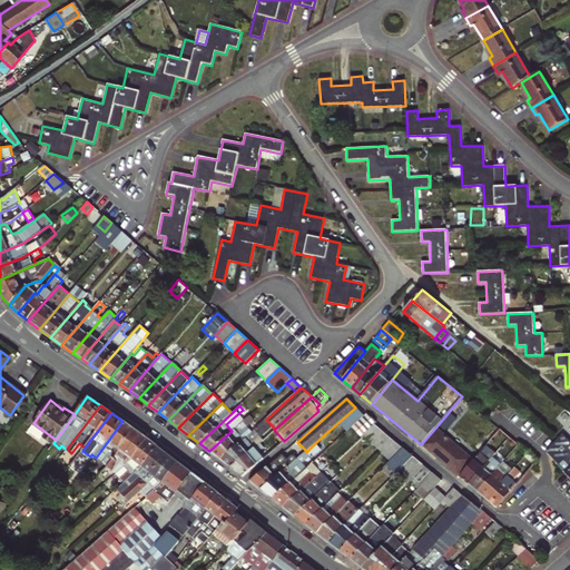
[(366,413),(352,426),(362,436),(374,424),(376,423),(366,413)]
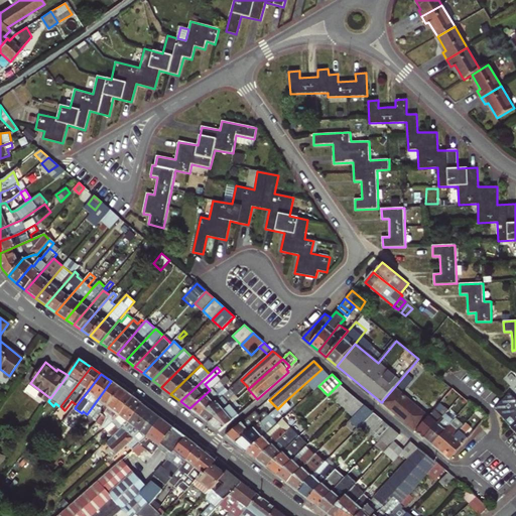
[(200,416),(228,391),(224,386),(231,381),(227,376),(210,390),(189,408),(200,416)]
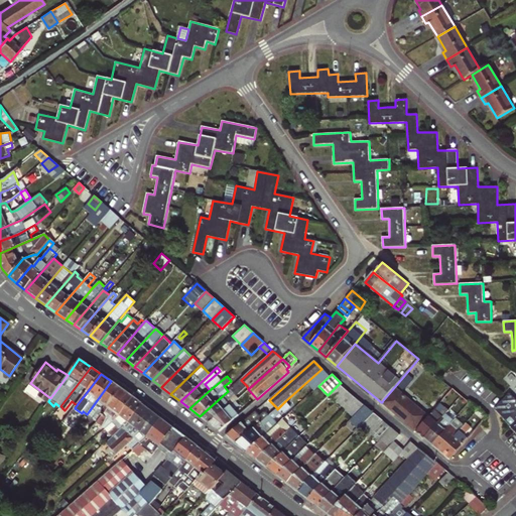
[(230,389),(237,396),(247,386),(241,380),(230,389)]
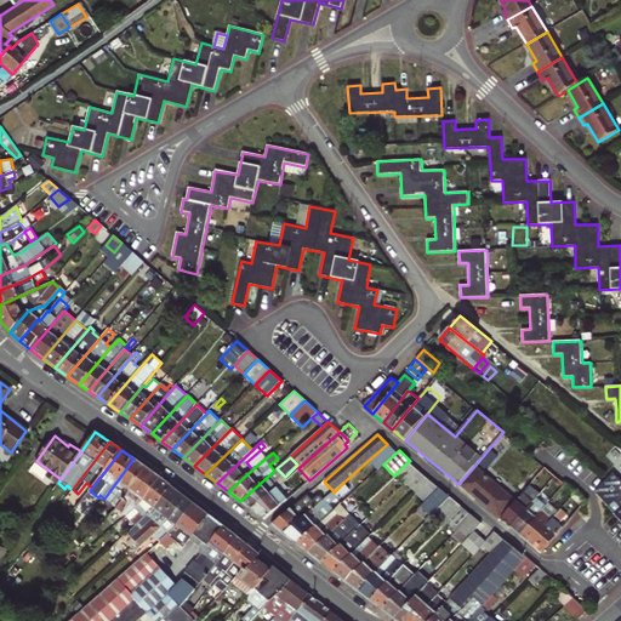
[(115,510),(147,468),(134,459),(104,499),(109,503),(106,508),(112,513),(115,510)]
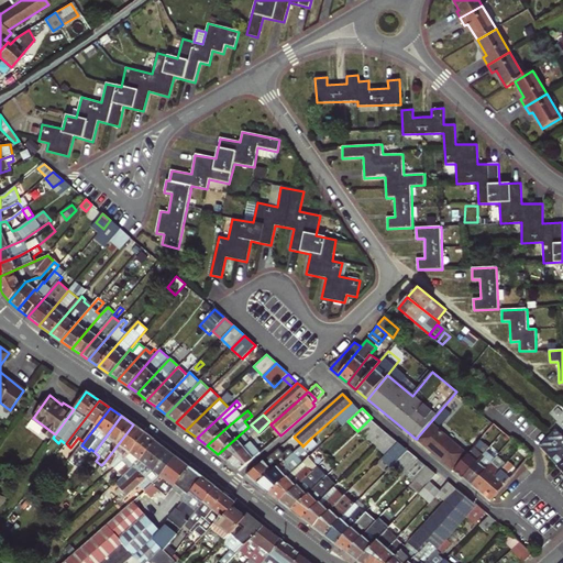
[(370,419),(357,431),(366,439),(378,427),(370,419)]
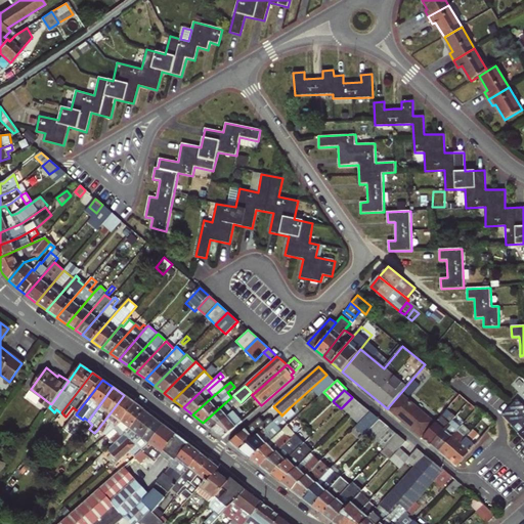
[(436,422),(402,391),(389,406),(402,418),(401,420),(422,438),(436,422)]
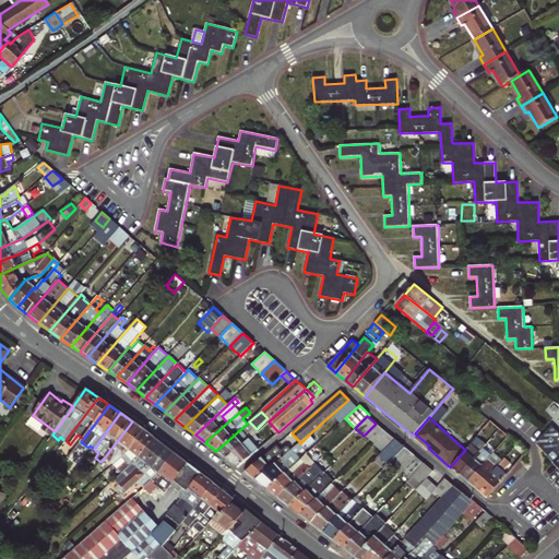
[(144,430),(132,421),(104,459),(100,462),(95,467),(100,472),(110,463),(115,466),(122,460),(144,430)]
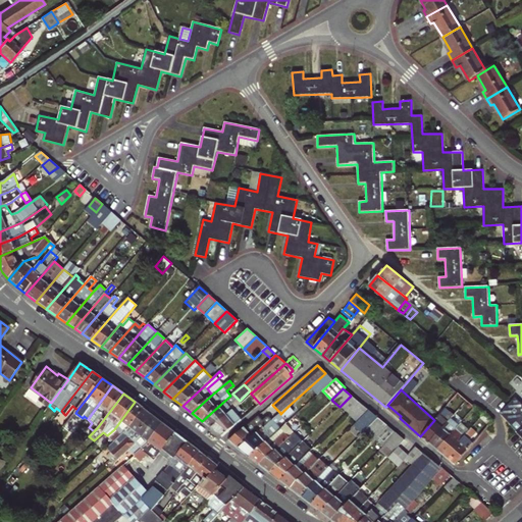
[(202,421),(211,428),(232,410),(241,402),(240,401),(232,394),(230,396),(202,421)]
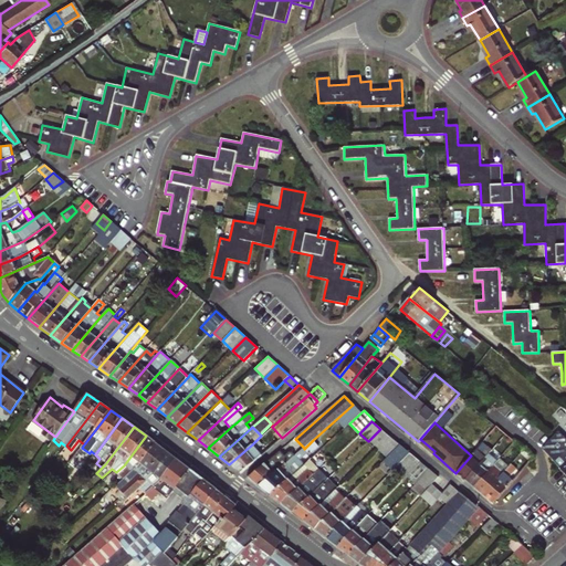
[(380,429),(368,441),(378,450),(390,438),(380,429)]
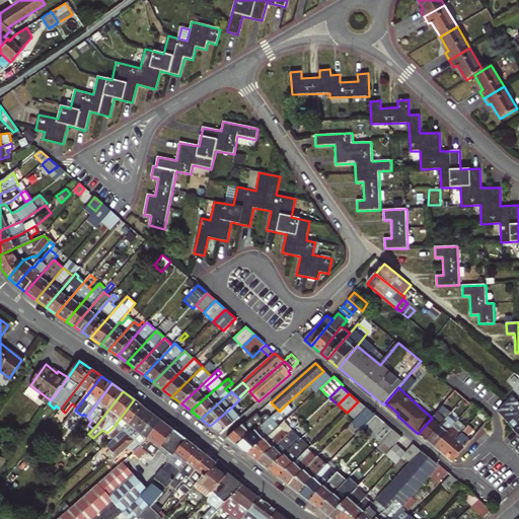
[(518,401),(513,394),(498,412),(518,434),(518,401)]
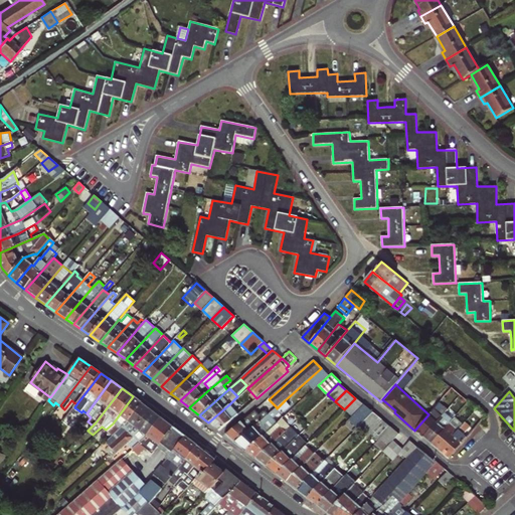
[(461,394),(456,399),(464,406),(469,401),(461,394)]
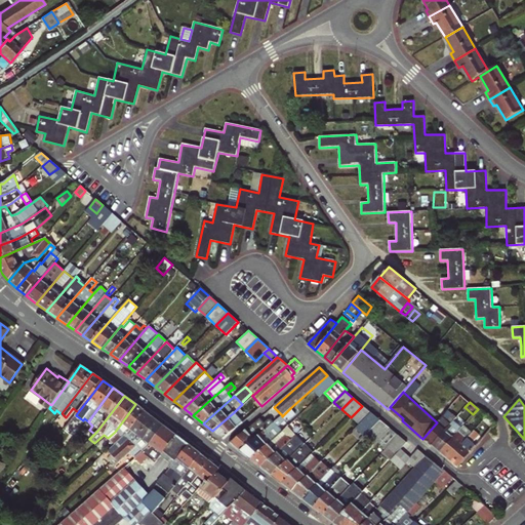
[(130,432),(145,411),(135,404),(115,432),(108,438),(110,441),(104,446),(108,451),(115,445),(130,432)]
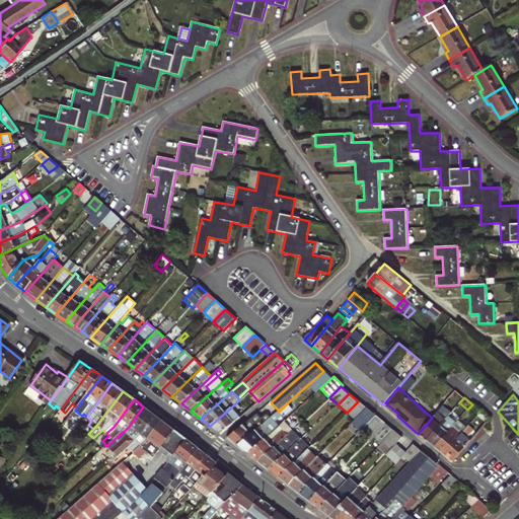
[(358,401),(347,413),(355,421),(356,419),(367,409),(358,401)]
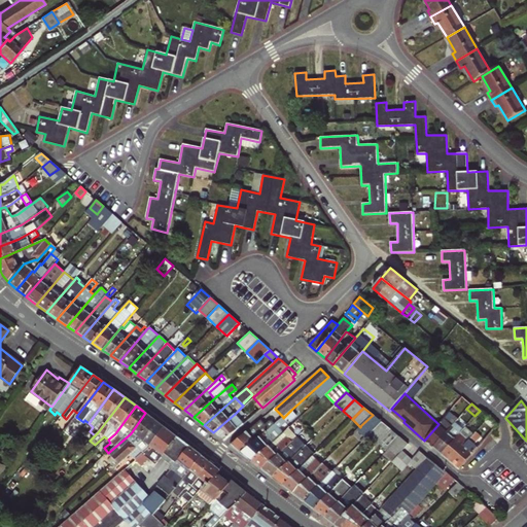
[(390,411),(403,422),(405,420),(391,409),(390,411)]
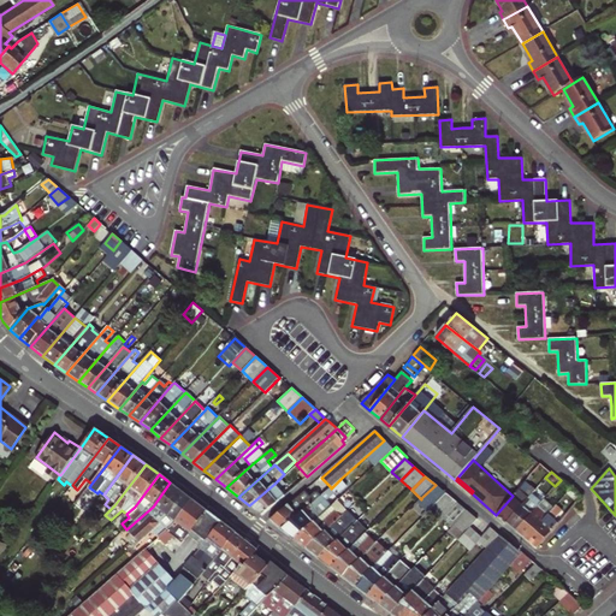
[(282,531),(295,540),(331,507),(337,501),(339,499),(336,496),(347,486),(341,479),(331,489),(331,487),(321,496),(282,531)]
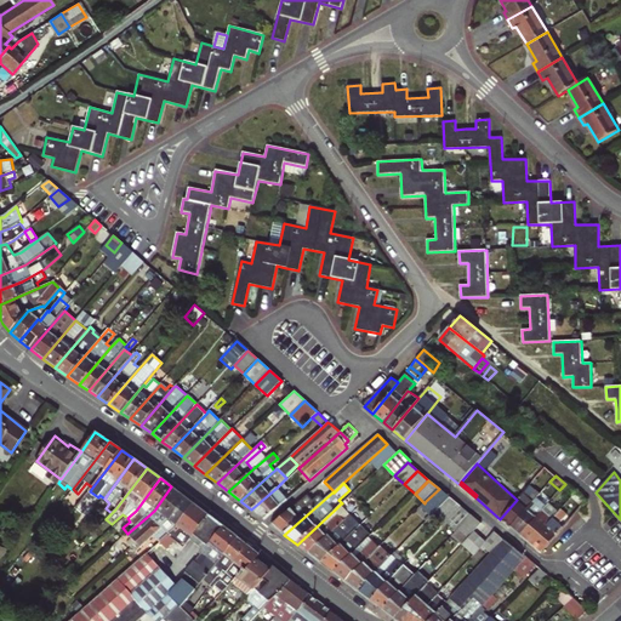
[(511,528),(533,501),(529,497),(536,489),(530,484),(517,500),(500,519),(511,528)]
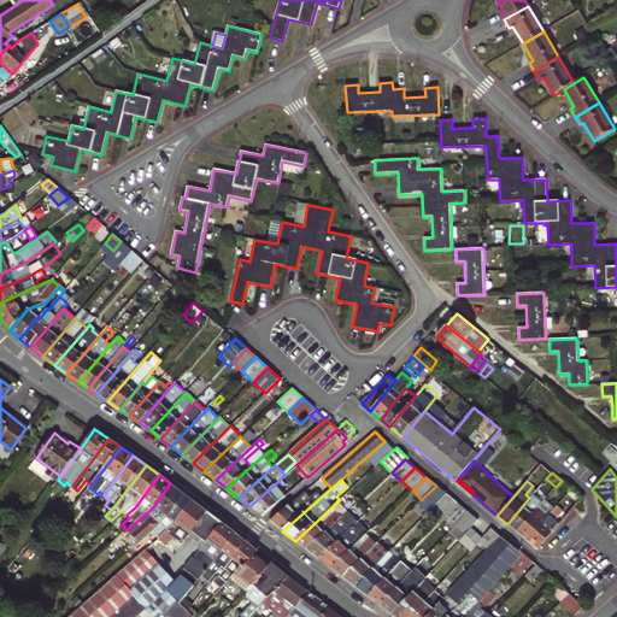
[(135,523),(140,527),(145,522),(148,524),(157,518),(165,511),(180,491),(170,483),(153,507),(135,523)]
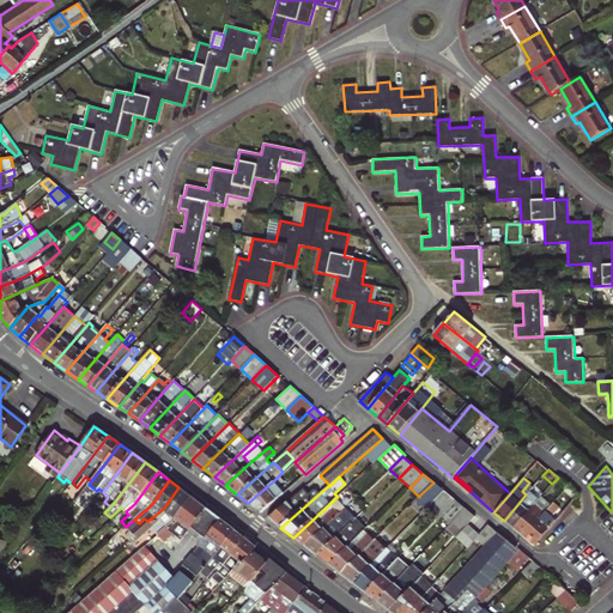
[(273,481),(248,503),(261,513),(284,493),(273,481)]
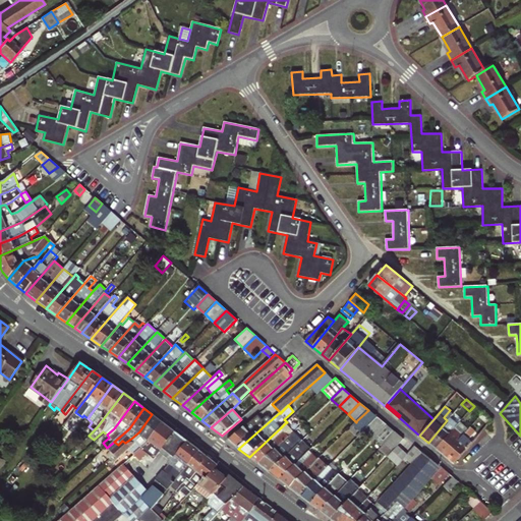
[(368,410),(357,420),(365,429),(377,417),(368,410)]
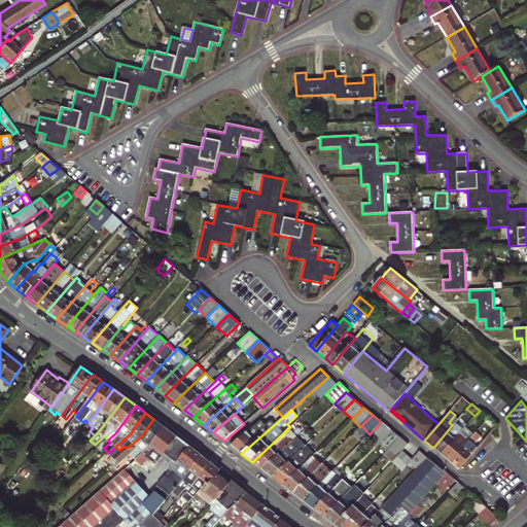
[(124,446),(119,450),(112,456),(115,460),(111,464),(114,468),(130,454),(136,460),(150,448),(165,428),(153,419),(141,436),(134,443),(127,448),(124,446)]
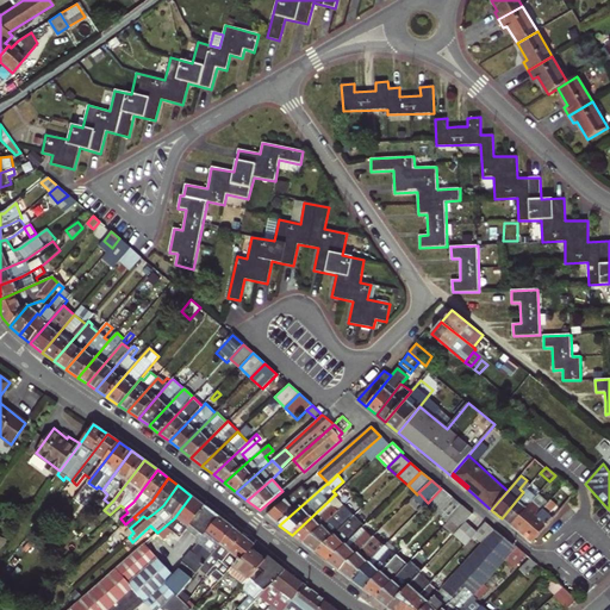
[(267,516),(279,526),(318,491),(315,487),(311,487),(306,491),(303,486),(267,516)]
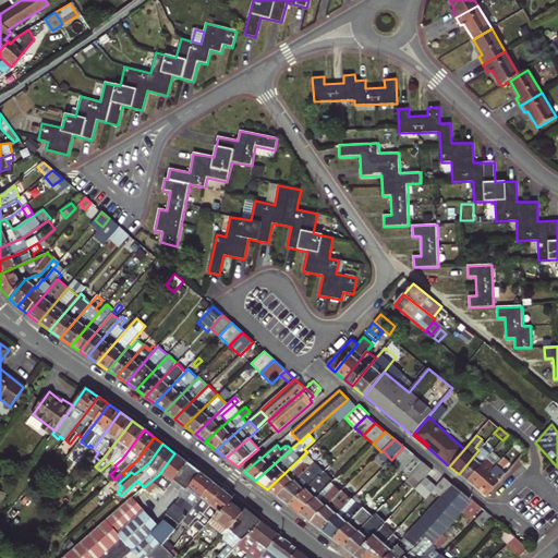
[(403,447),(391,460),(401,469),(414,456),(403,447)]
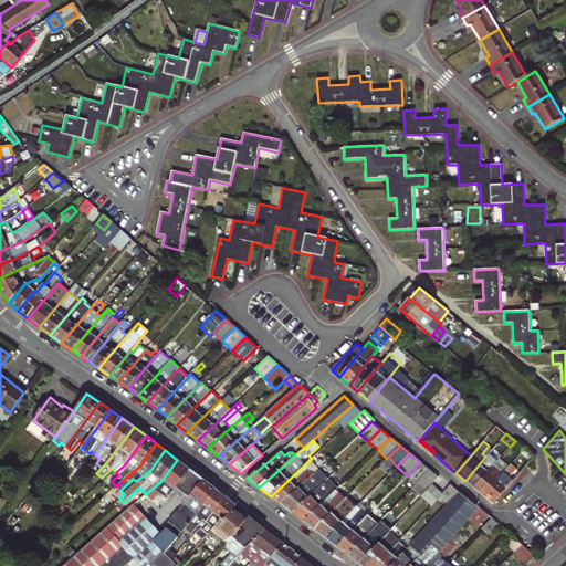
[(494,464),(485,457),(465,481),(474,488),(494,464)]
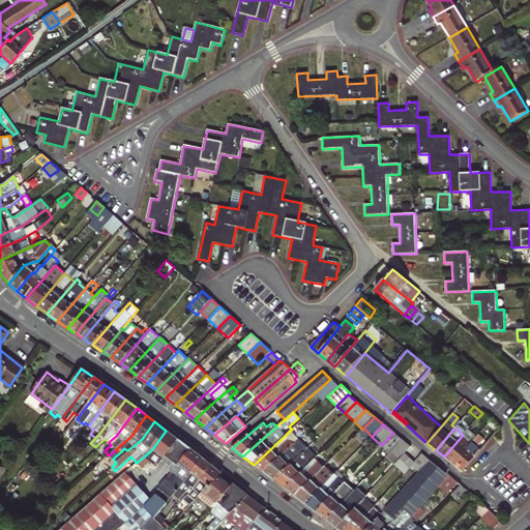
[(463,435),(444,457),(452,464),(477,437),(468,430),(463,435)]
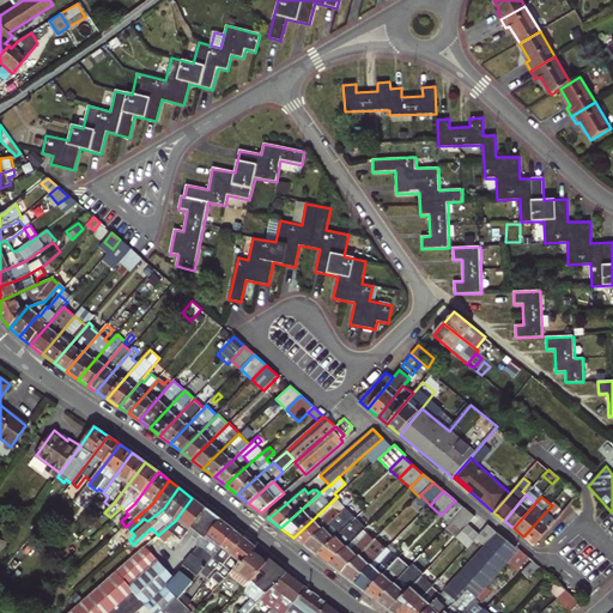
[(175,521),(158,535),(164,541),(174,534),(181,540),(188,532),(206,509),(192,498),(175,521)]
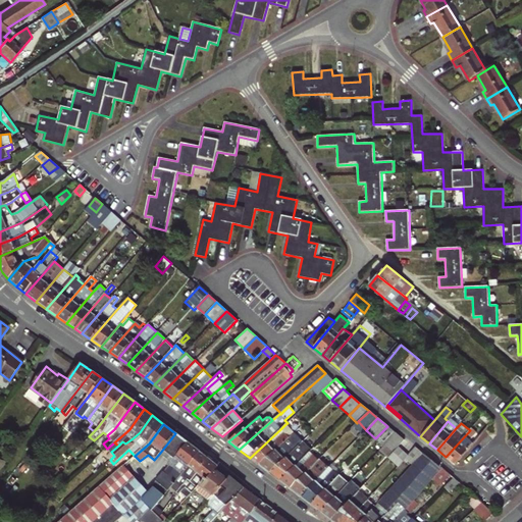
[(295,433),(285,424),(280,429),(290,437),(291,436),(295,433)]
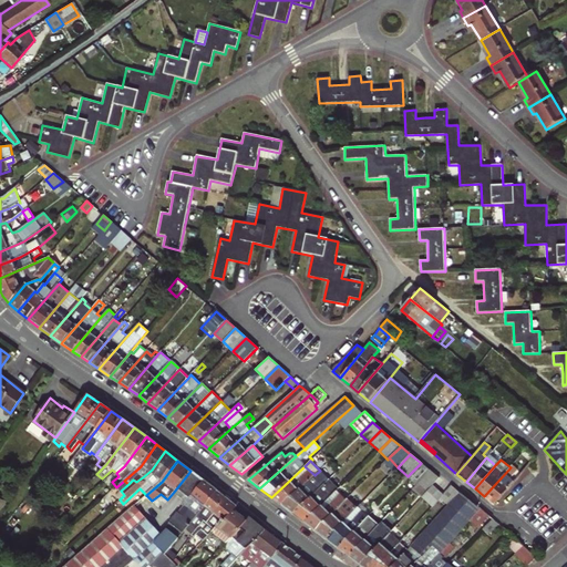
[(494,504),(495,503),(514,482),(511,477),(521,465),(515,461),(511,467),(484,496),(494,504)]
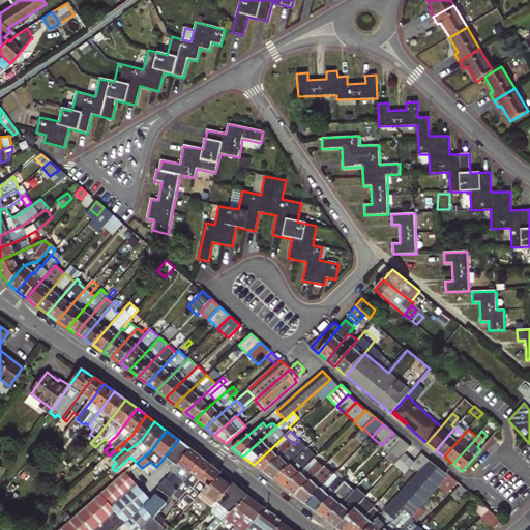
[(393,433),(381,445),(389,453),(392,450),(402,440),(393,433)]
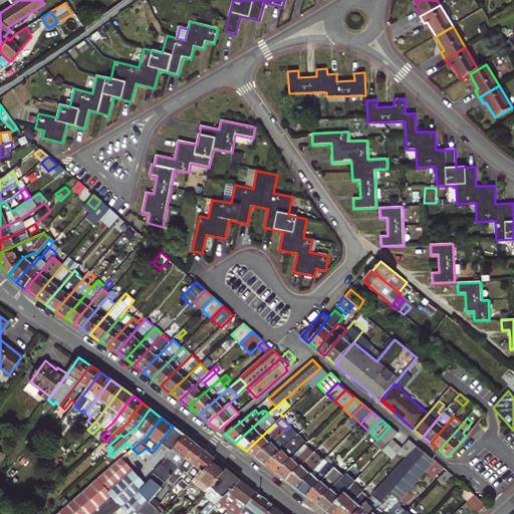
[(246,451),(255,458),(285,431),(276,423),(246,451)]
